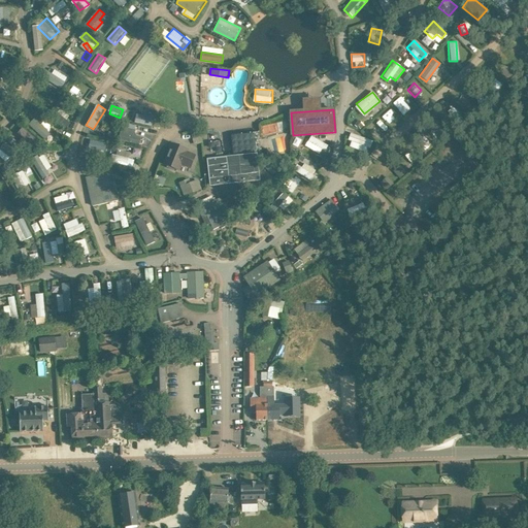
[(388,109),(381,116),(388,123),(394,118),(388,109)]
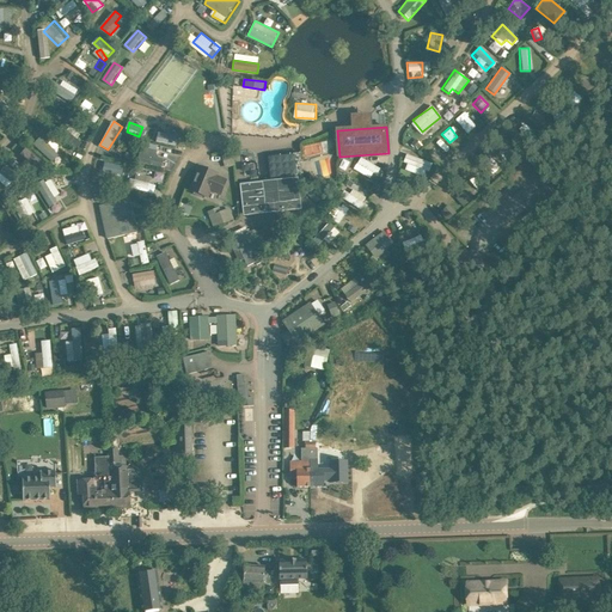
[(161,132),(159,141),(177,147),(181,136),(161,132)]
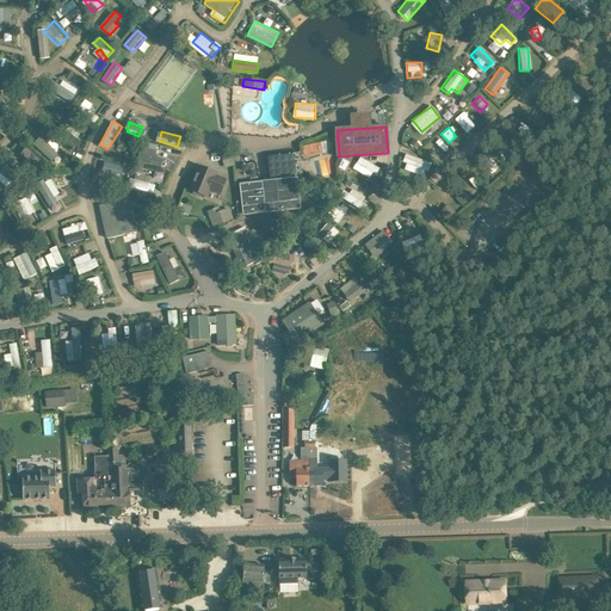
[(42,136),(35,146),(50,158),(57,149),(42,136)]
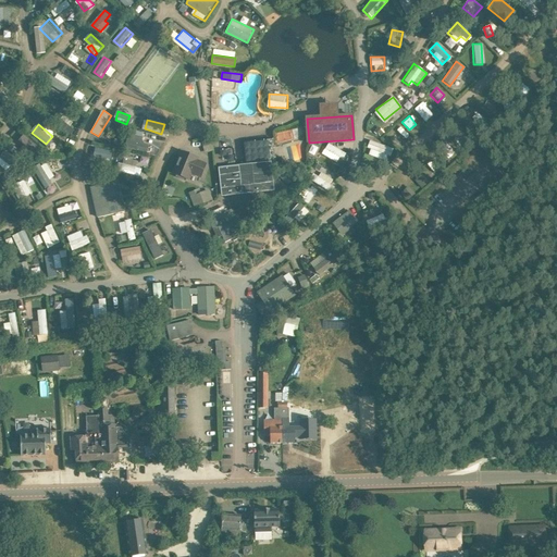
[(281,141),(293,138),(291,130),(279,133),(281,141)]
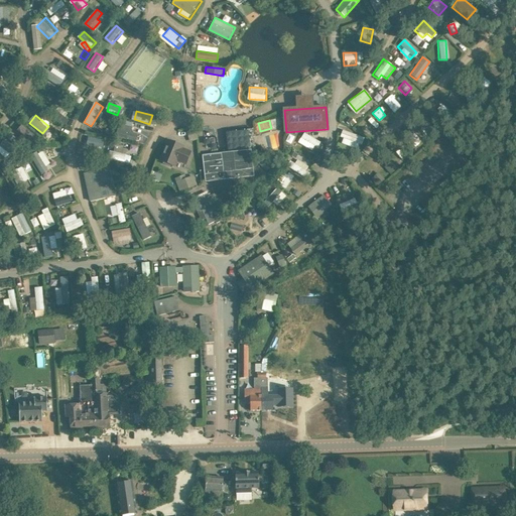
[(360,128),(367,134),(374,127),(367,121),(360,128)]
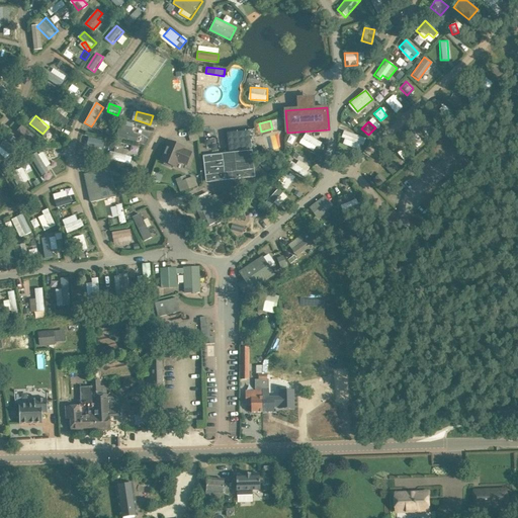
[(17,131),(30,143),(36,136),(23,124),(17,131)]
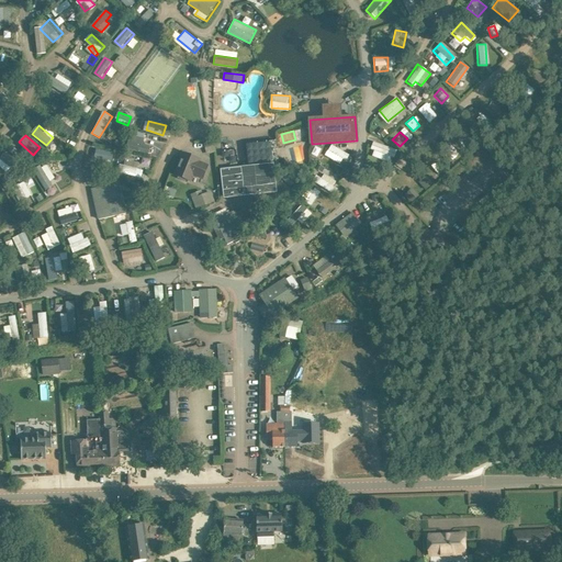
[(157,157),(161,143),(155,141),(150,154),(157,157)]
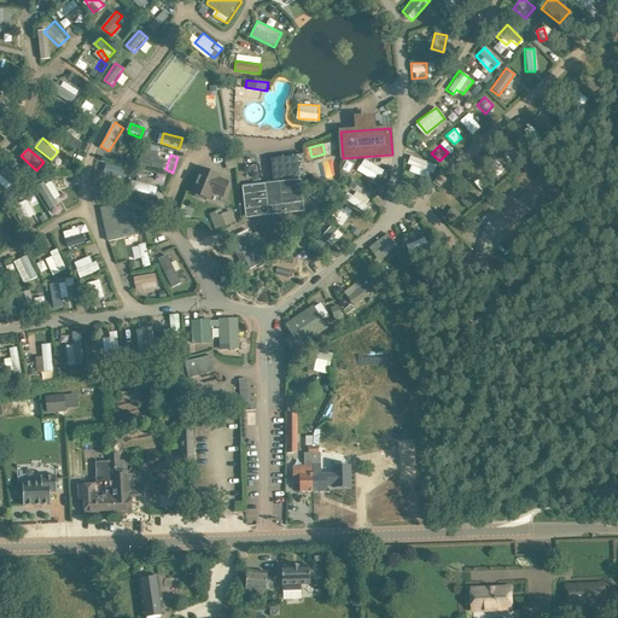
[(305,180),(303,155),(275,157),(275,158),(274,158),(273,158),(273,159),(273,161),(273,162),(273,163),(275,184),(305,180)]
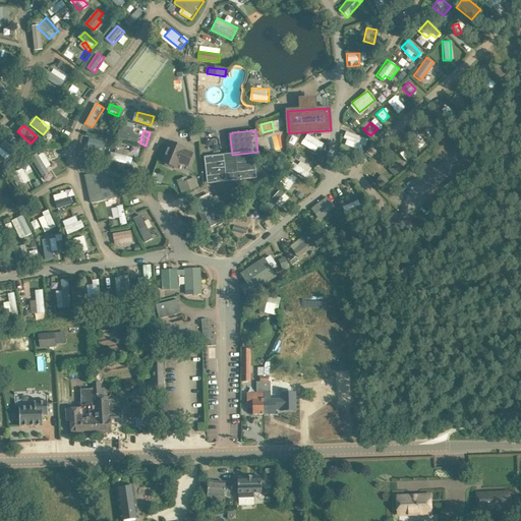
[(361,149),(365,137),(344,130),(340,141),(361,149)]
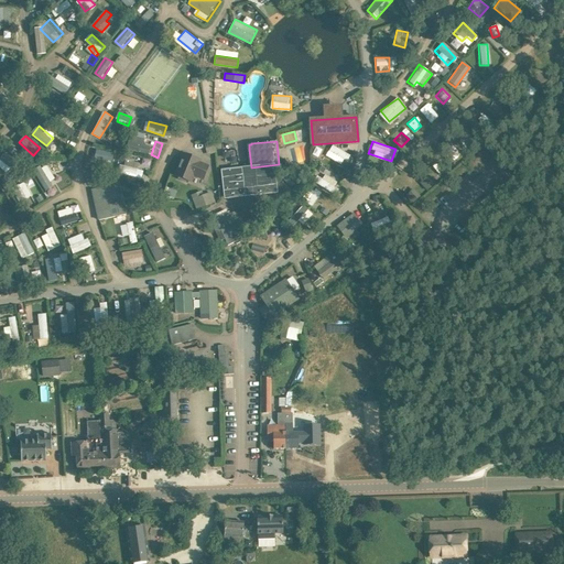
[(142,143),(140,151),(150,154),(153,147),(142,143)]
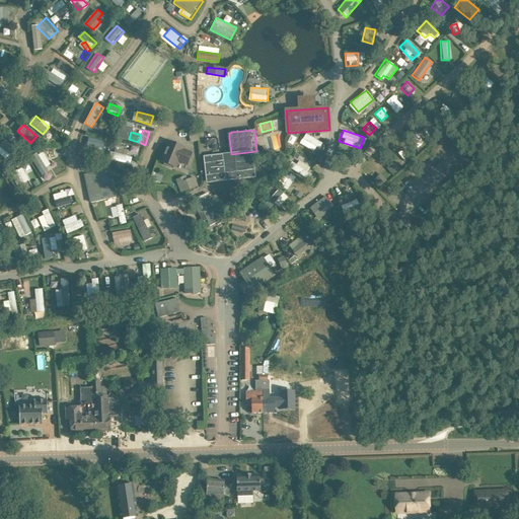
[(314,152),(320,142),(305,133),(299,143),(314,152)]
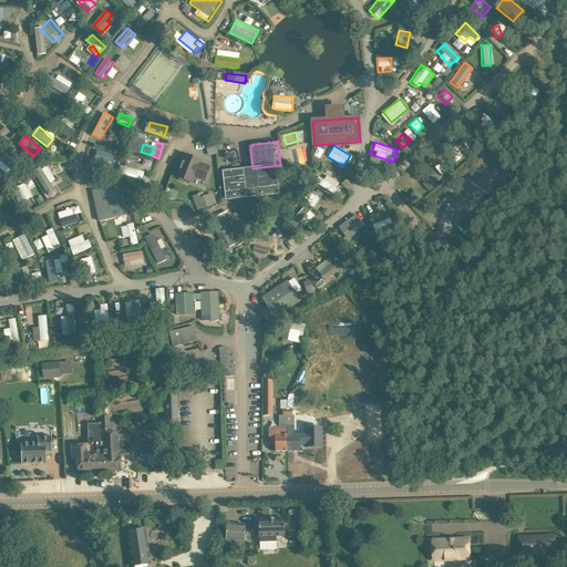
[(96,151),(95,164),(116,166),(116,152),(96,151)]
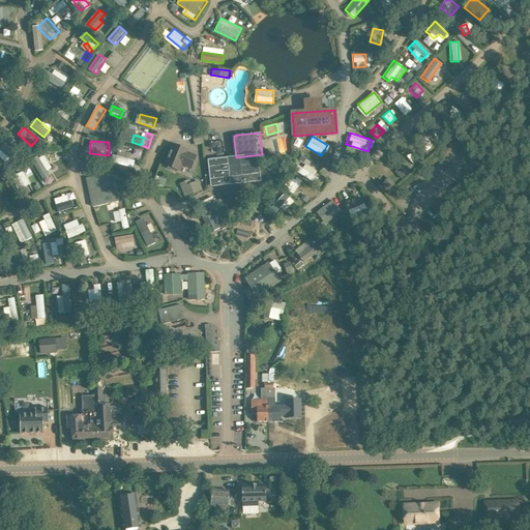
[(5,143),(0,149),(0,156),(7,163),(10,158),(13,162),(20,154),(5,143)]
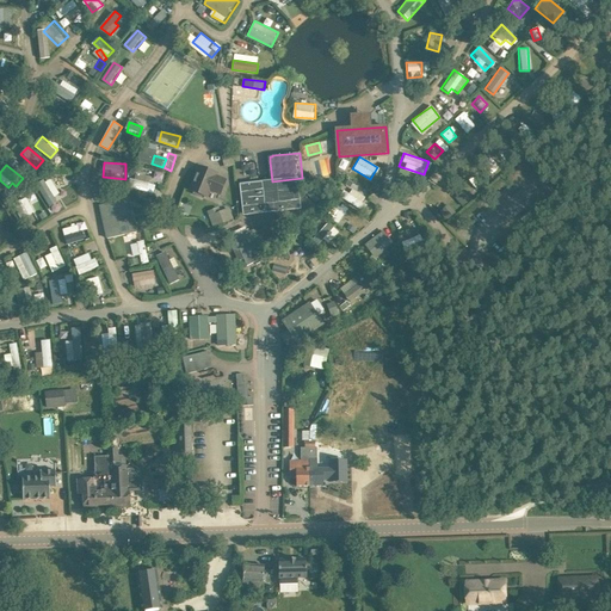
[(220,195),(226,179),(216,176),(217,173),(198,165),(187,190),(208,198),(210,191),(220,195)]
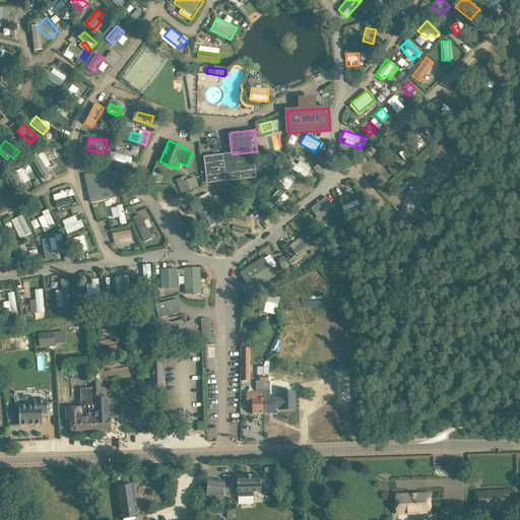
[(119,147),(115,159),(131,165),(133,157),(127,155),(129,150),(119,147)]
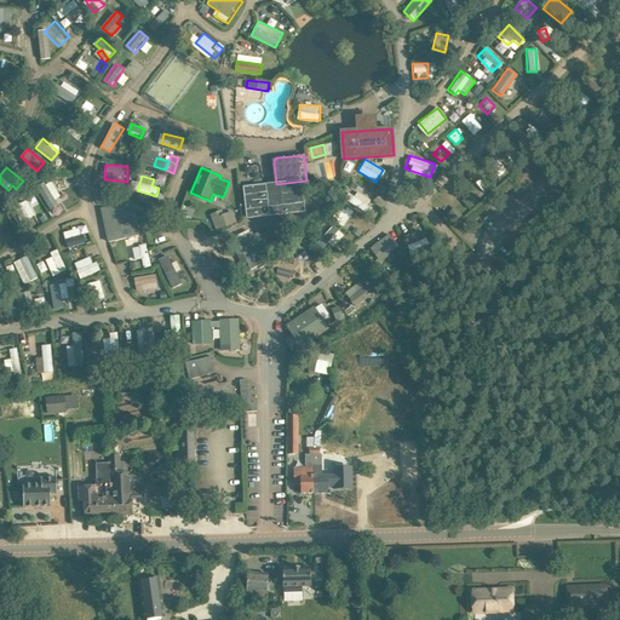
[(51,210),(59,205),(57,199),(62,196),(56,184),(41,191),(51,210)]
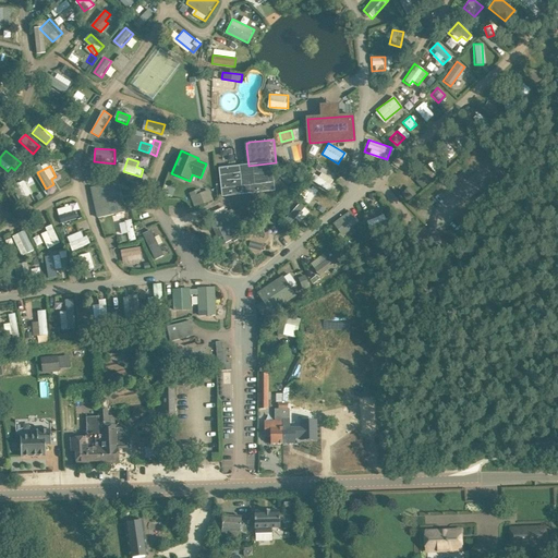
[(274,191),(270,168),(250,171),(246,171),(246,168),(228,169),(227,169),(227,170),(221,170),(223,196),(226,196),(226,197),(238,195),(238,194),(274,191)]
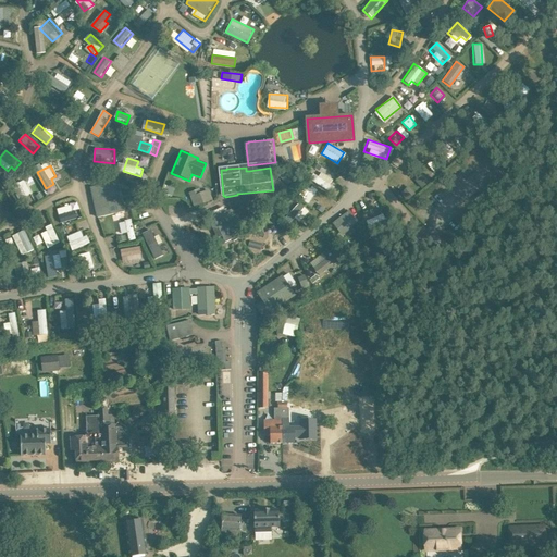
[(333,186),(329,184),(332,178),(319,171),(312,183),(330,192),(333,186)]
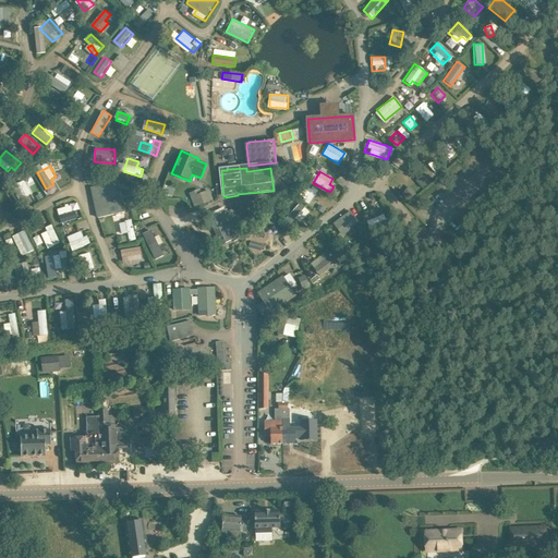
[(98,218),(126,210),(119,180),(91,187),(98,218)]
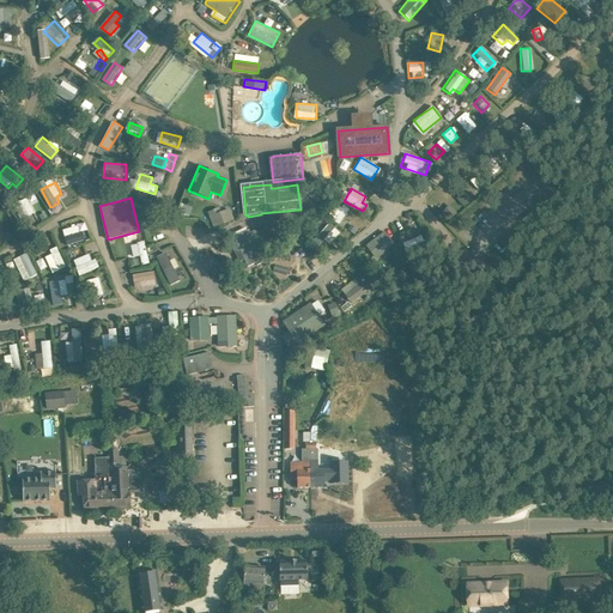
[(328,216),(339,223),(349,208),(338,201),(328,216)]
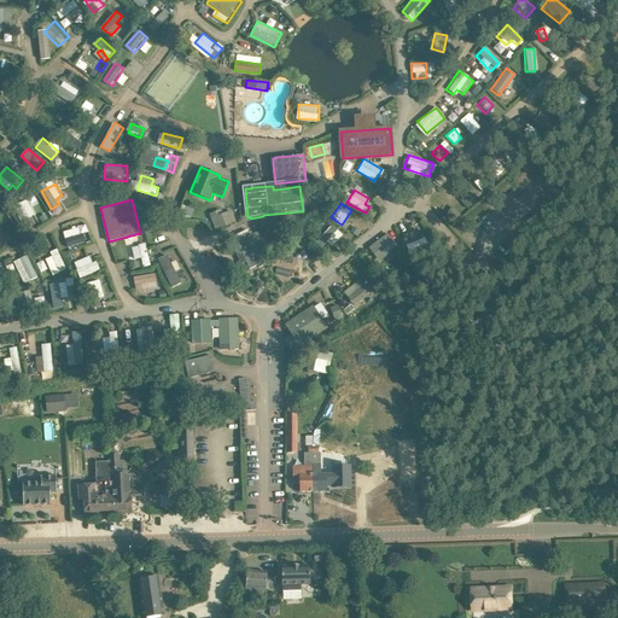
[(53,217),(64,211),(60,205),(50,211),(53,217)]
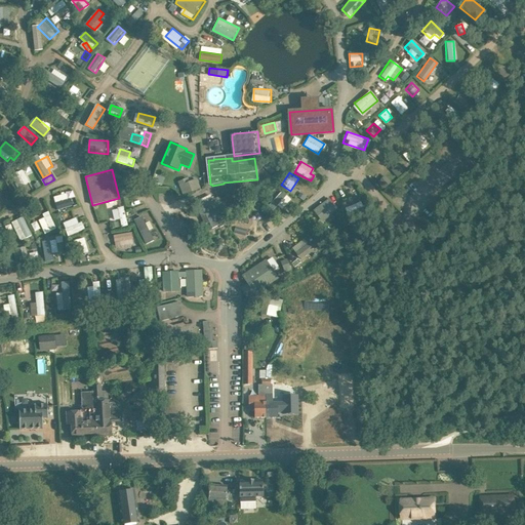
[(382,188),(391,183),(385,174),(377,180),(382,188)]
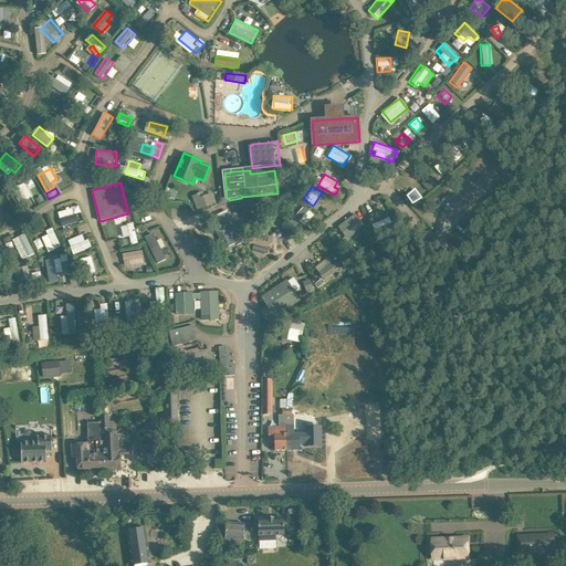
[(213,192),(205,196),(203,191),(192,196),(198,210),(218,203),(213,192)]
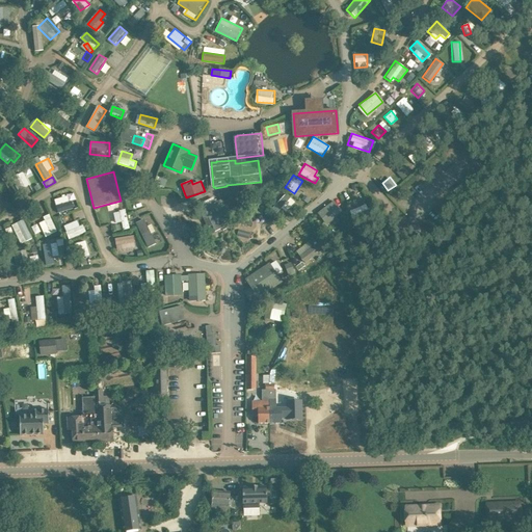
[(280,211),(291,197),(286,193),(274,207),(280,211)]
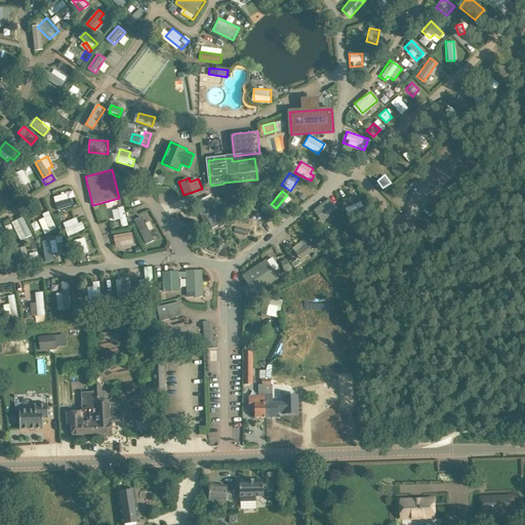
[(51,197),(52,202),(74,197),(73,192),(51,197)]
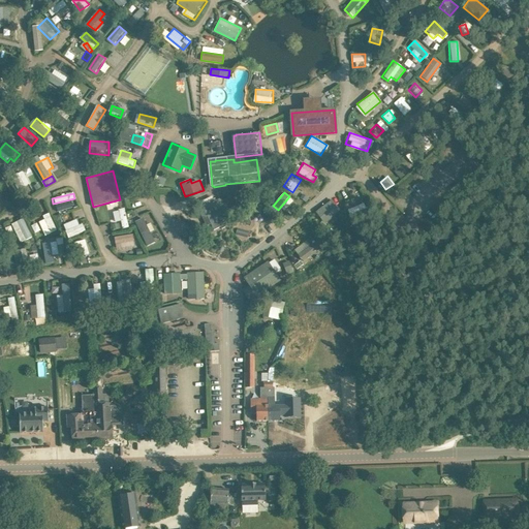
[(225,212),(229,210),(222,195),(206,203),(211,214),(207,216),(213,231),(230,224),(225,212)]
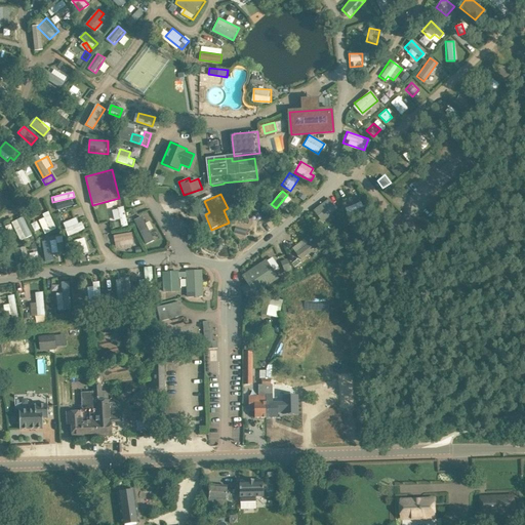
[(328,198),(311,209),(319,221),(336,210),(328,198)]
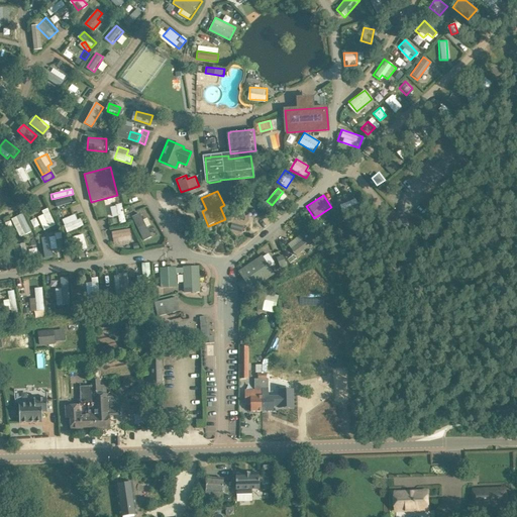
[(110,205),(111,216),(118,216),(118,222),(125,222),(123,204),(110,205)]
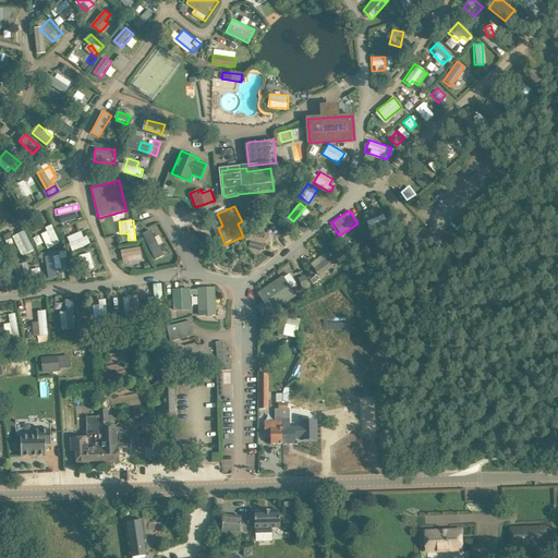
[(52,228),(39,234),(46,249),(60,242),(52,228)]
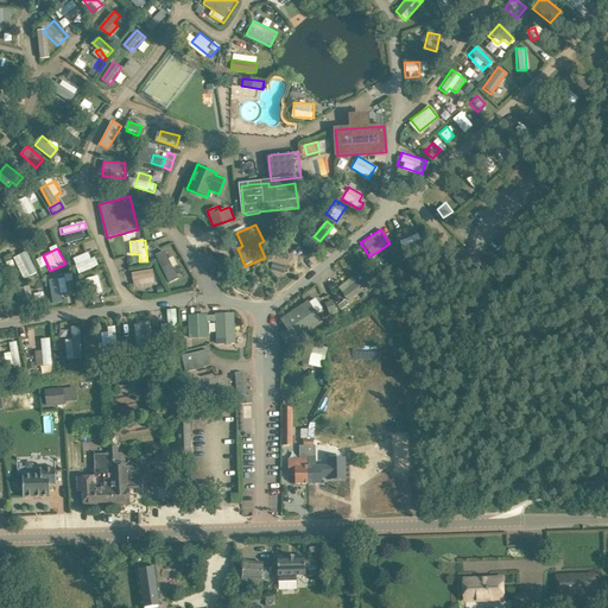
[(179,279),(178,273),(182,272),(178,254),(169,257),(168,249),(158,252),(166,283),(179,279)]
